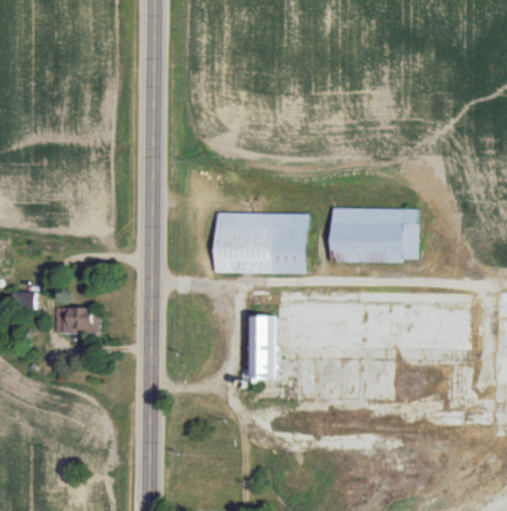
[(403,263),(403,259),(417,260),(417,223),(414,223),(414,210),(330,208),(329,262),(403,263)]
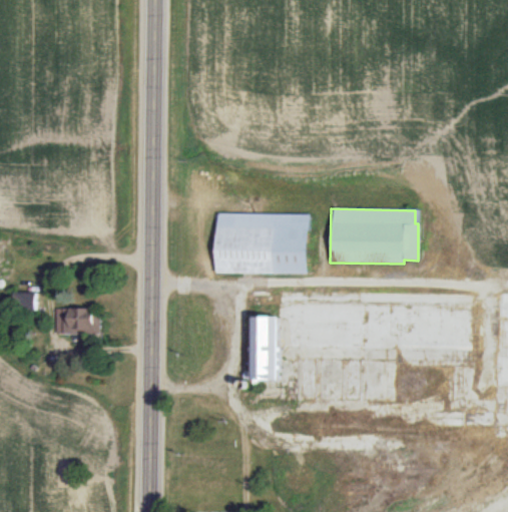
[(214,273),(306,275),(307,214),(215,213),(214,273)]
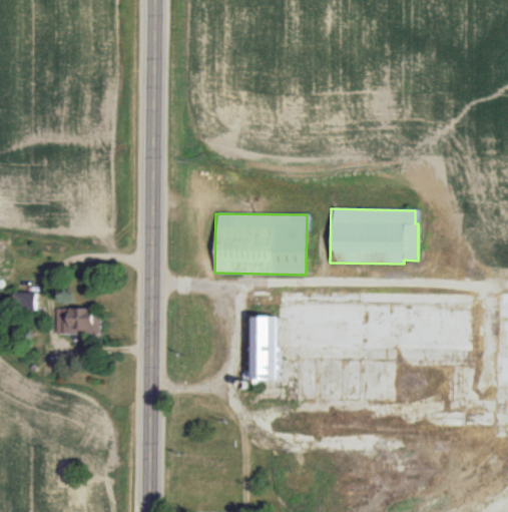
[(33,293),(11,293),(11,315),(33,316),(33,293)]
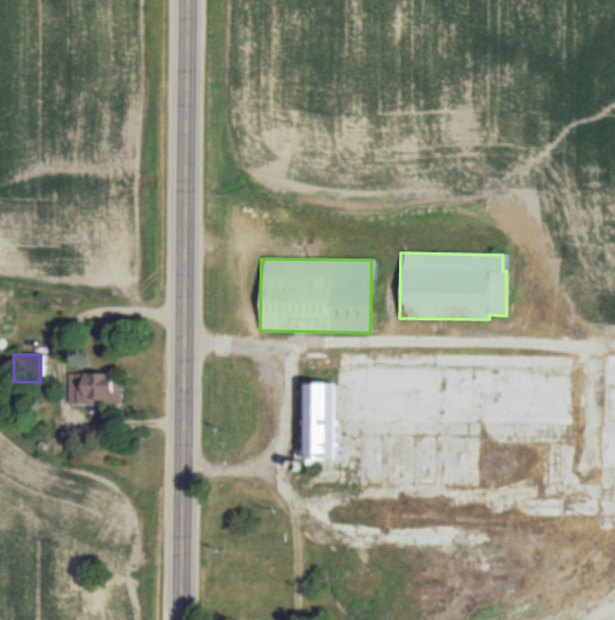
[(66,405),(119,404),(118,373),(64,374),(66,405)]
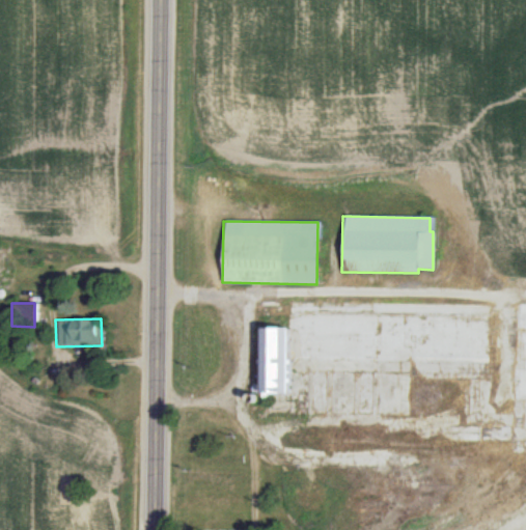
[(259,328),(256,392),(272,392),(289,383),(288,383),(298,378),(298,369),(296,365),(297,352),(304,353),(307,357),(314,358),(333,347),(333,339),(332,339),(333,326),(327,326),(323,318),(316,323),(305,329),(294,328),(295,321),(285,319),(284,329),(259,328)]
